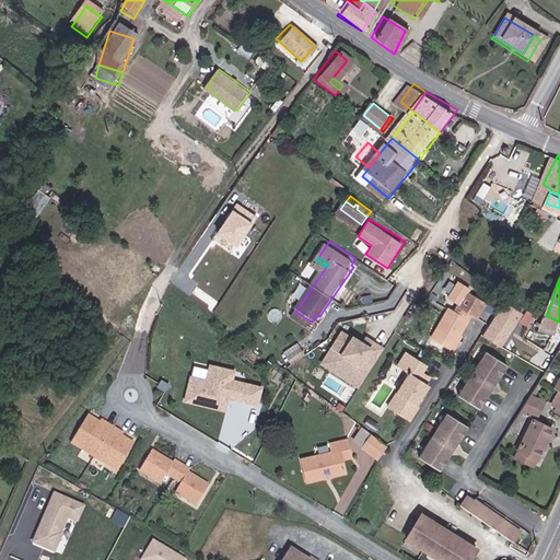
[(479,306),(483,308),(491,294),(474,283),(465,298),(479,306)]
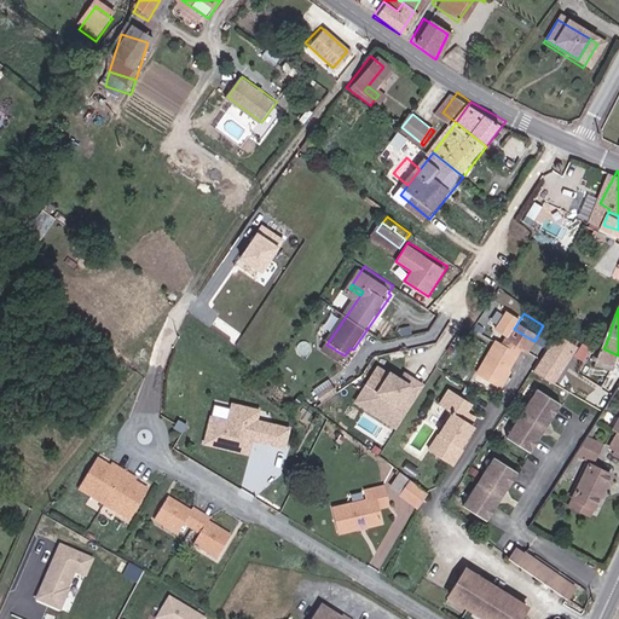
[(541,363),(559,374),(582,336),(563,325),(541,363)]
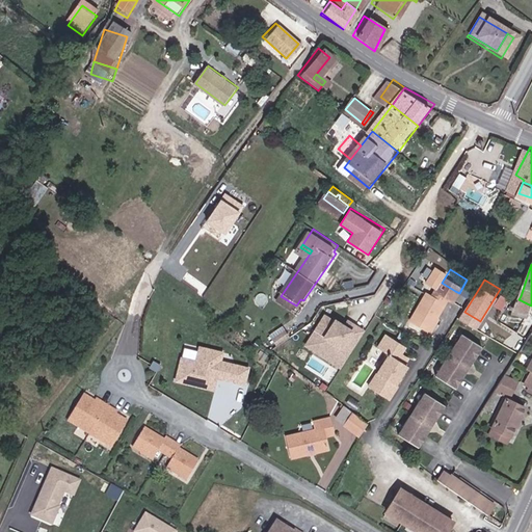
[(451,297),(455,291),(442,283),(437,290),(451,297)]
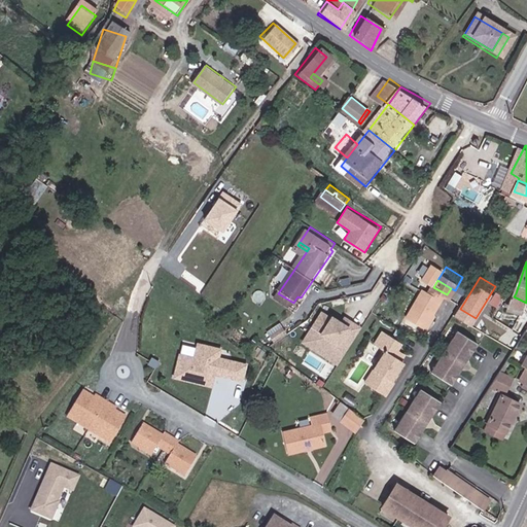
[(443,301),(447,294),(433,287),(428,284),(425,289),(443,301)]
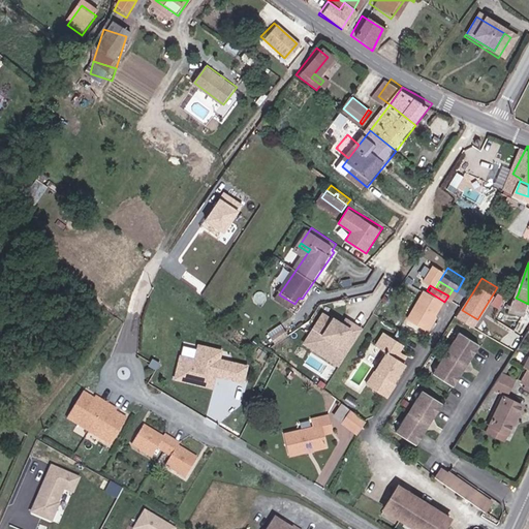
[(414,311),(432,322),(444,302),(427,290),(414,311)]
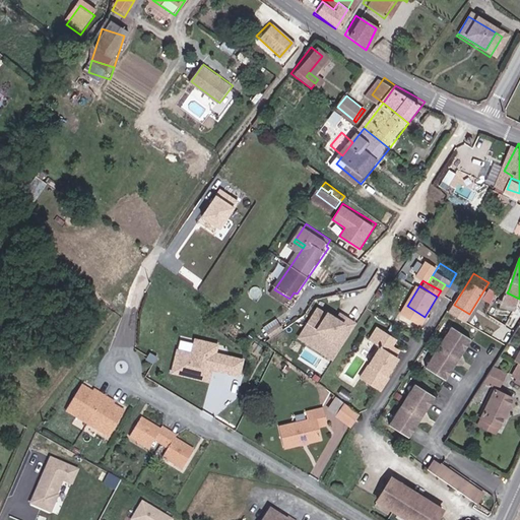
[(508,297),(509,294),(507,293),(509,289),(504,286),(501,295),(508,298),(508,297)]
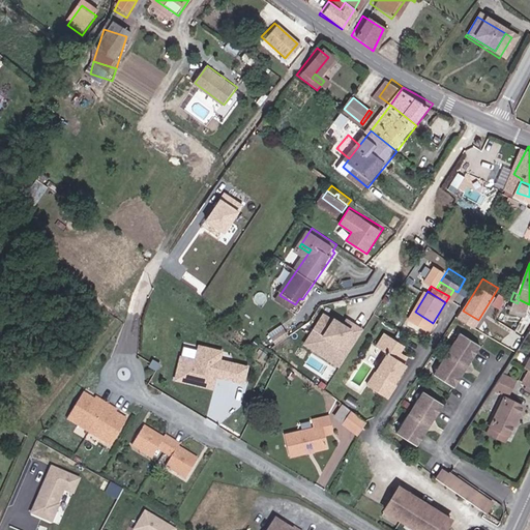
[(328,320),(319,314),(305,334),(315,340),(312,345),(330,357),(334,350),(341,354),(357,329),(349,324),(346,329),(329,318),(328,320)]
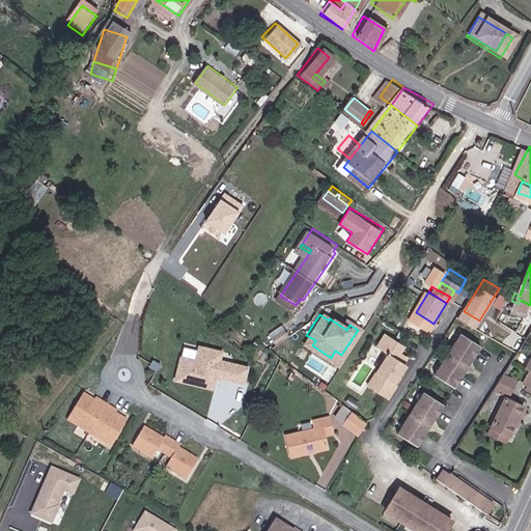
[(471,347),(476,350),(483,337),(465,327),(440,367),(458,379),(467,365),(462,361),(467,354),(471,347)]
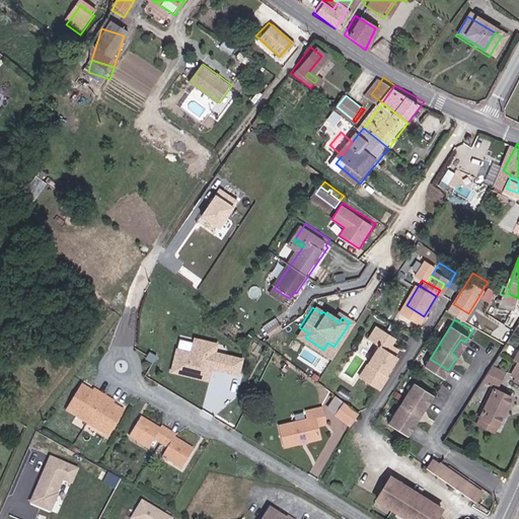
[(268,334),(280,325),(277,321),(265,329),(268,334)]
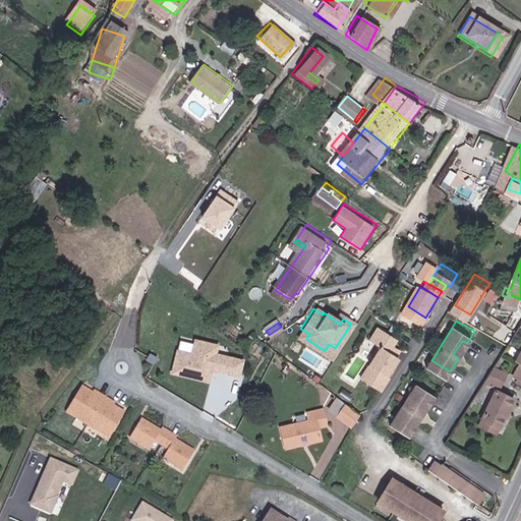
[(400,350),(395,345),(399,340),(383,327),(373,337),(384,346),(362,372),(368,377),(365,381),(378,391),(388,378),(386,377),(399,359),(395,355),(400,350)]
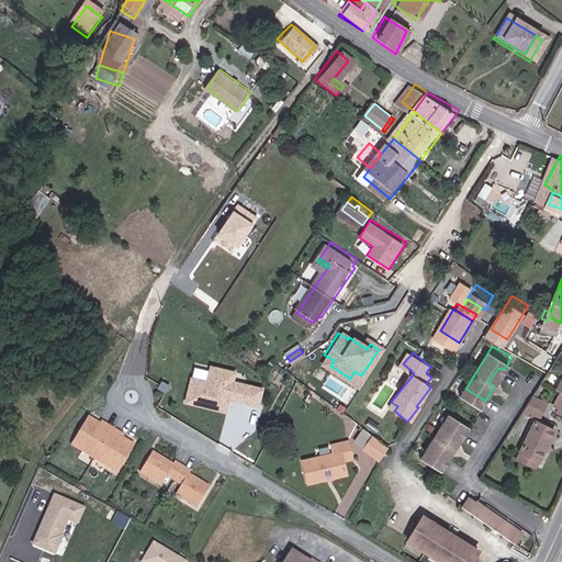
[(187,404),(228,412),(231,400),(261,406),(266,385),(236,380),(238,369),(211,363),(210,369),(193,366),(187,404)]
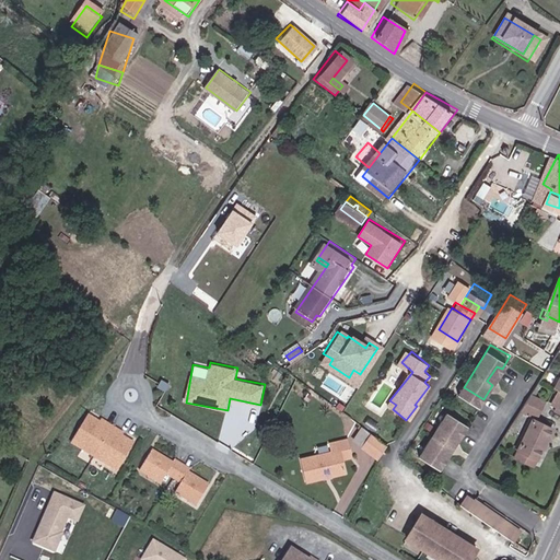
[(492,373),(497,376),(502,369),(497,366),(492,373)]
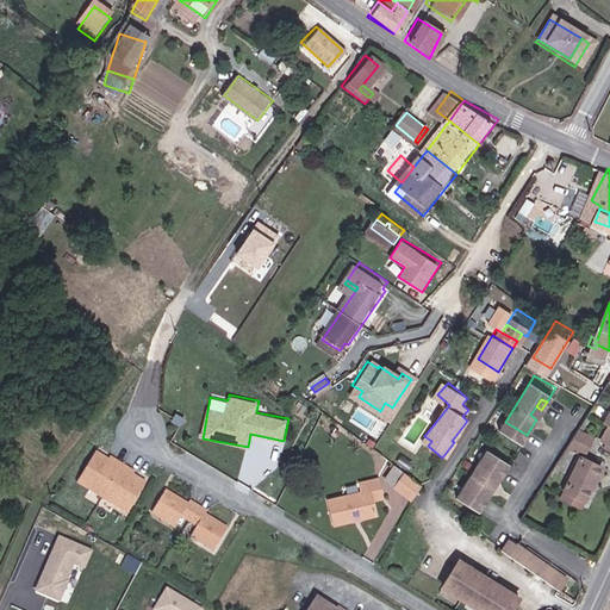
[(609,408),(604,405),(599,416),(605,419),(609,410),(609,408)]
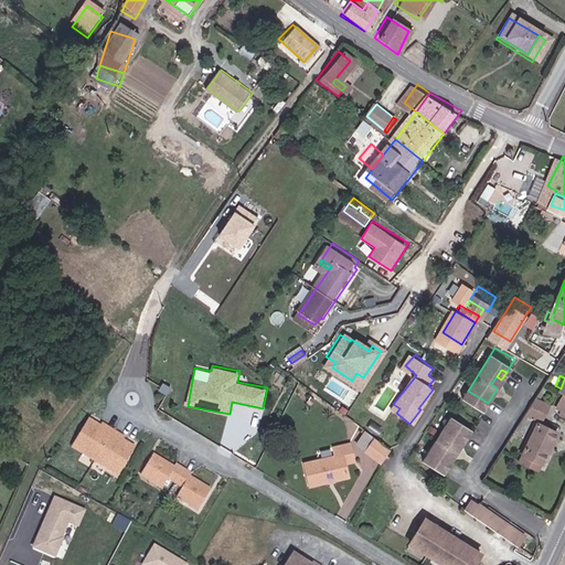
[(497,388),(501,380),(497,376),(491,384),(497,388)]
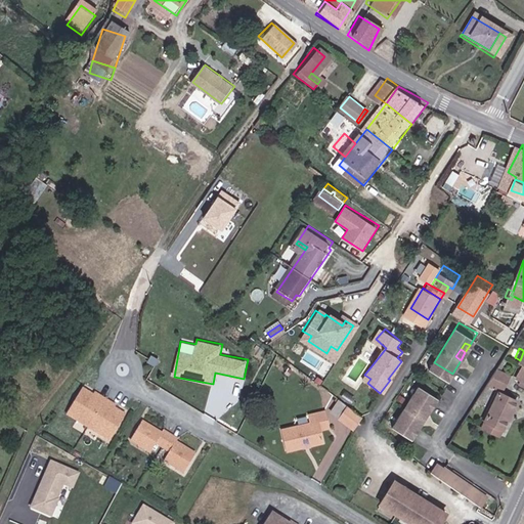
[(491,377),(509,385),(515,372),(499,363),(491,377)]
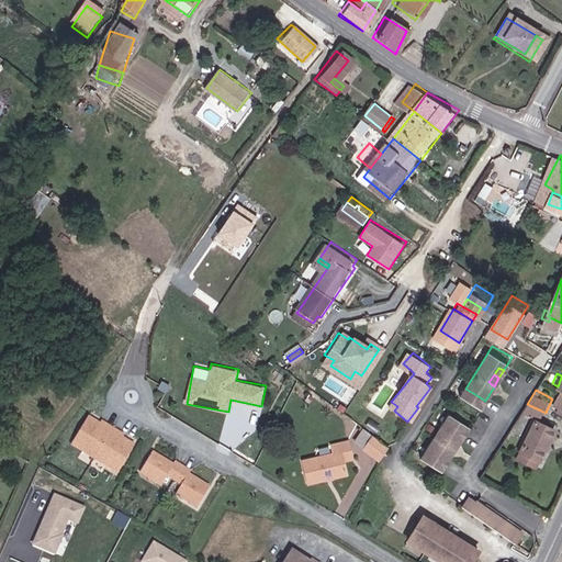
[(394,411),(397,406),(391,402),(388,406),(394,411)]
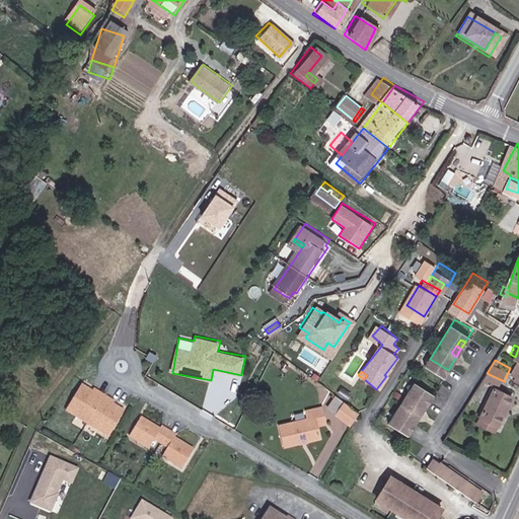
[(429,400),(436,388),(419,377),(394,418),(412,429),(420,415),(415,412),(419,405),(424,397),(429,400)]
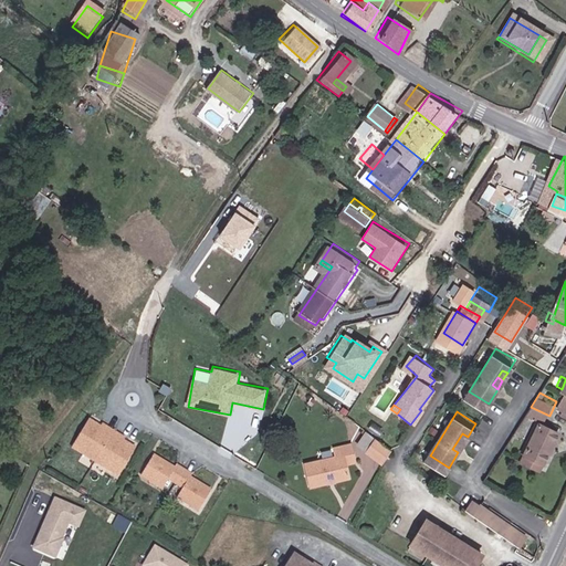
[(126,474),(144,447),(128,437),(130,433),(116,425),(113,427),(98,418),(81,444),(126,474)]
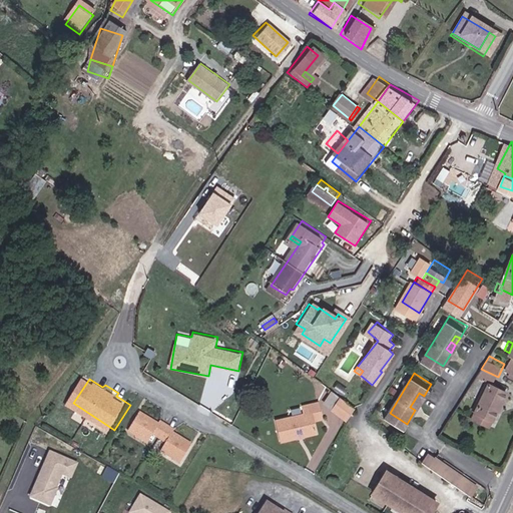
[(478,413),(495,421),(511,388),(494,380),(478,413)]
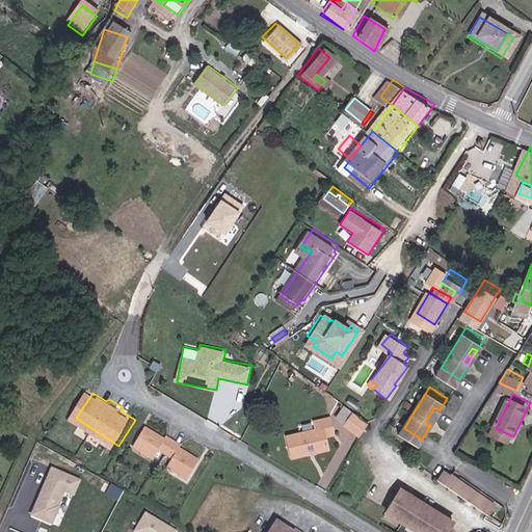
[(344,404),(335,418),(361,435),(370,423),(344,404)]
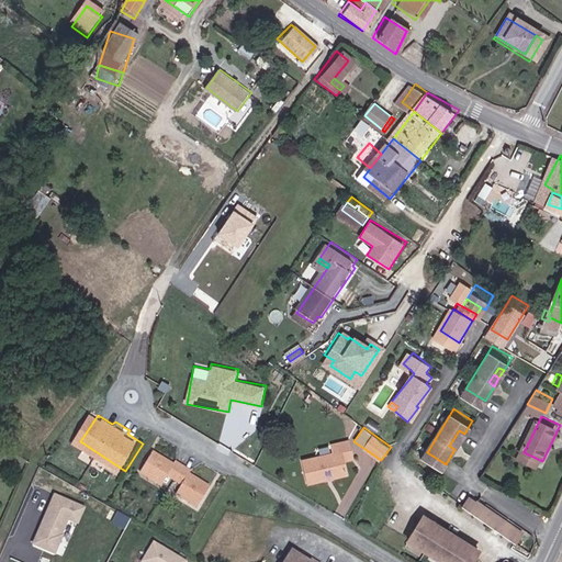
[(453,439),(459,442),(464,434),(459,430),(453,439)]
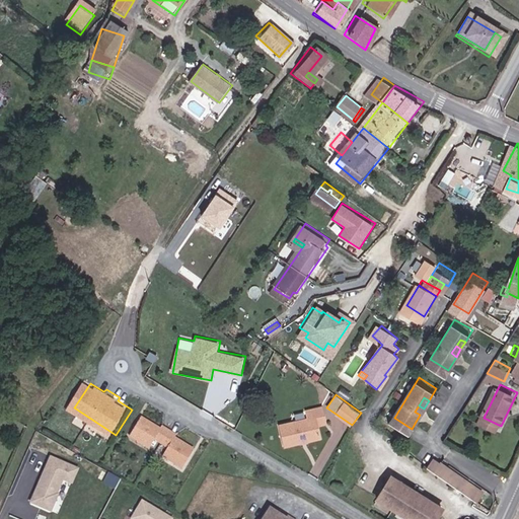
[(290,444),(323,434),(320,422),(318,415),(327,413),(324,403),(311,408),(312,414),(311,415),(310,418),(301,421),(298,418),(284,422),(290,444)]
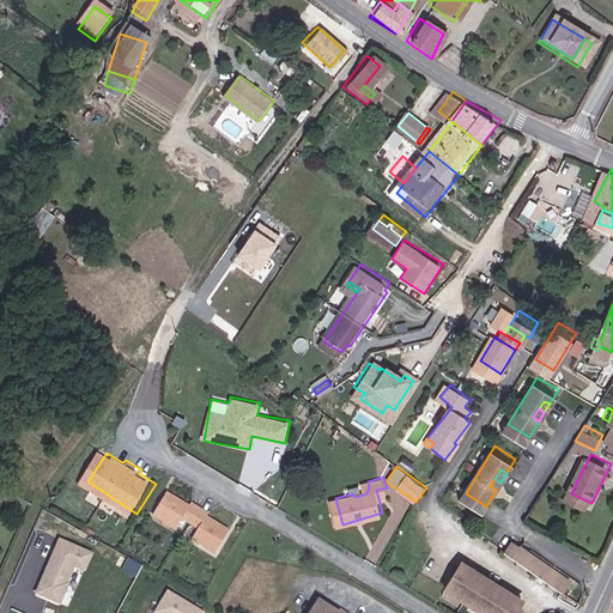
[(490,486),(496,490),(501,483),(495,479),(490,486)]
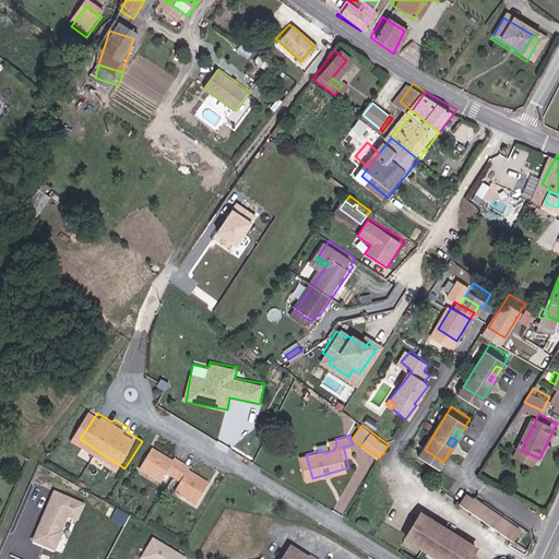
[(345,454),(354,452),(353,444),(343,447),(345,454)]
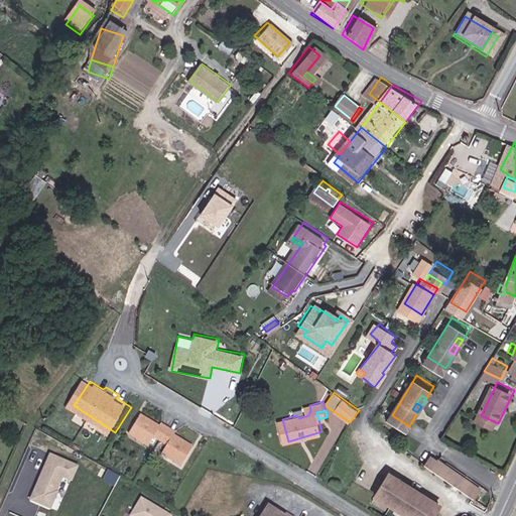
[(181,433),(182,431),(168,422),(166,425),(148,414),(139,429),(145,433),(143,437),(154,443),(161,433),(175,442),(169,453),(181,461),(184,457),(190,461),(201,445),(181,433)]
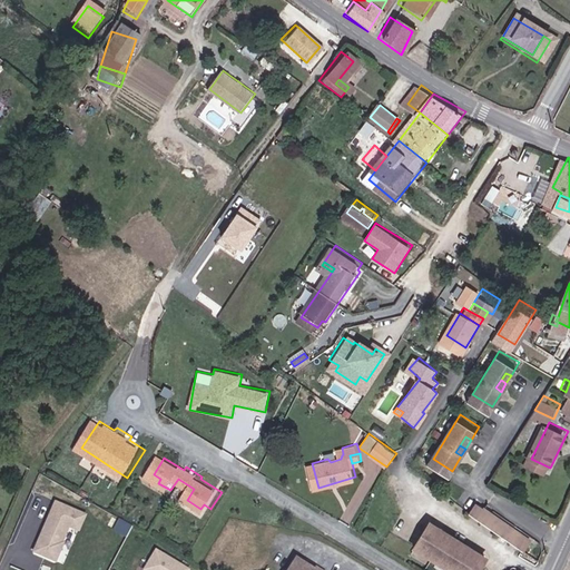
[(35,552),(58,561),(71,528),(81,532),(89,512),(56,499),(35,552)]
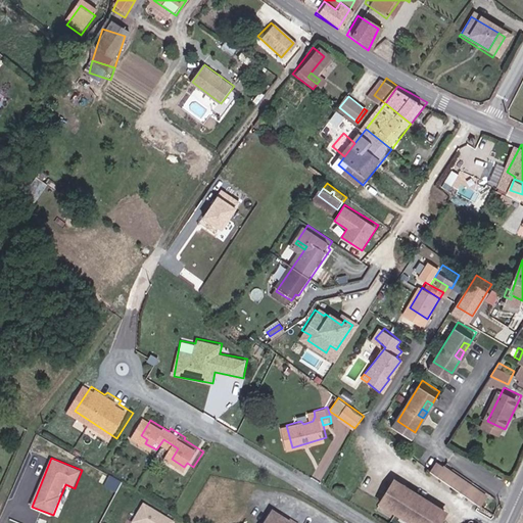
[(437,467),(447,473),(453,463),(443,458),(437,467)]
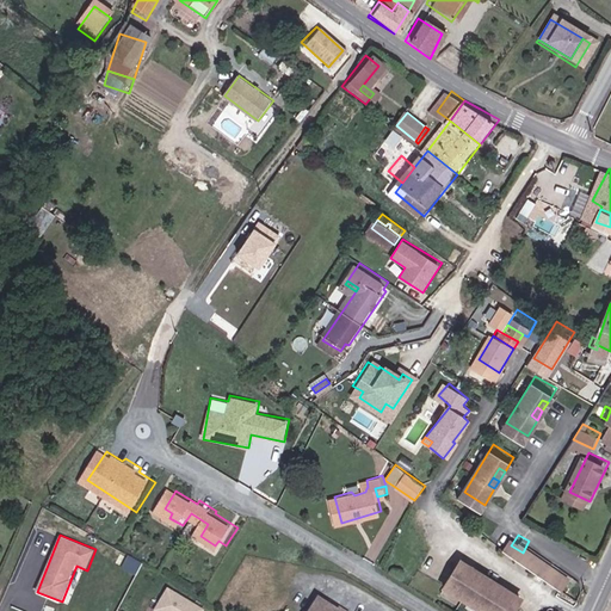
[(563,575),(569,563),(529,541),(523,553),(563,575)]
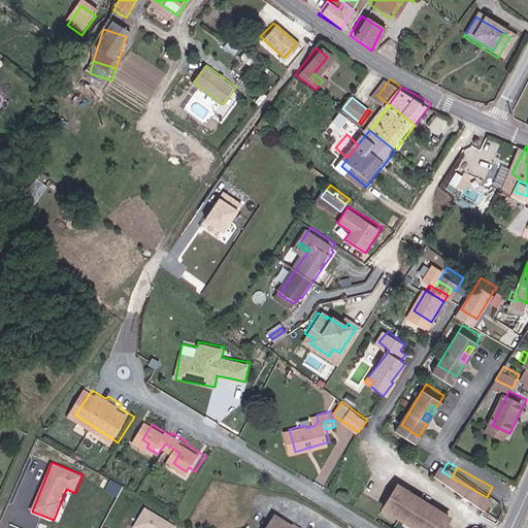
[(387,508),(421,527),(444,527),(452,515),(437,506),(435,513),(432,512),(429,517),(427,515),(433,504),(418,496),(416,501),(413,500),(409,505),(407,504),(413,493),(398,486),(387,508)]
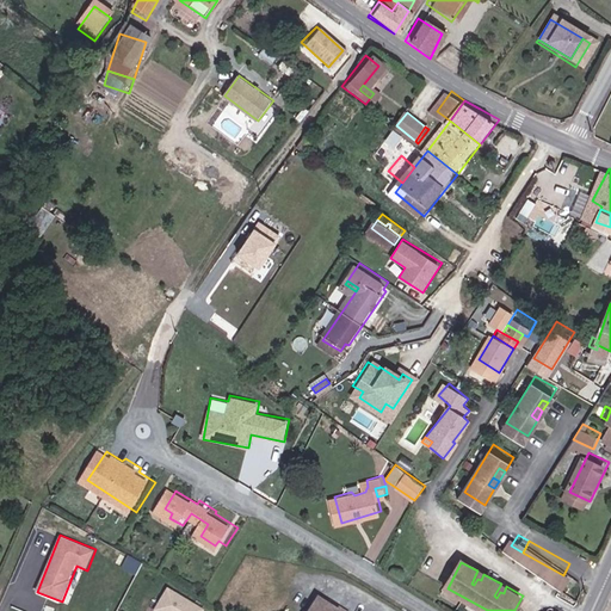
[(477,579),(481,580),(483,574),(477,571),(471,584),(474,585),(477,579)]
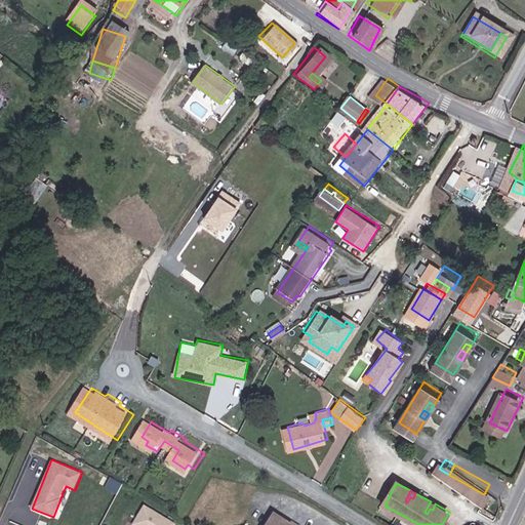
[(430,509),(433,510),(435,503),(431,501),(425,512),(427,514),(430,509)]
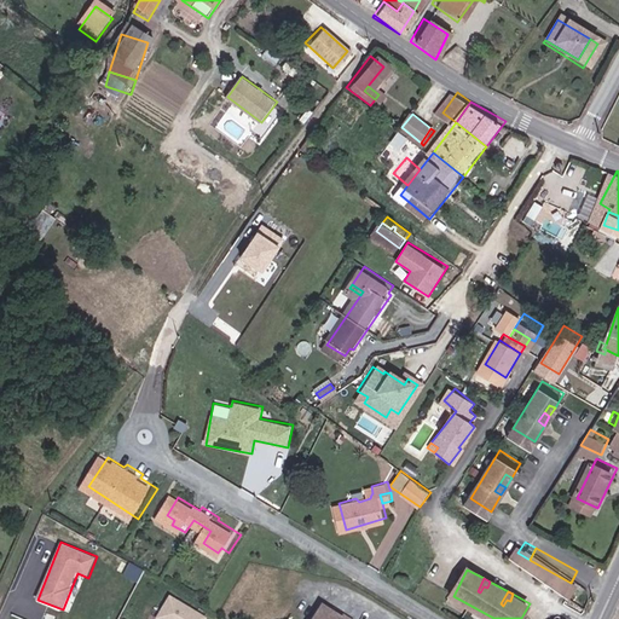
[(156,618),(206,618),(208,615),(169,595),(156,618)]
